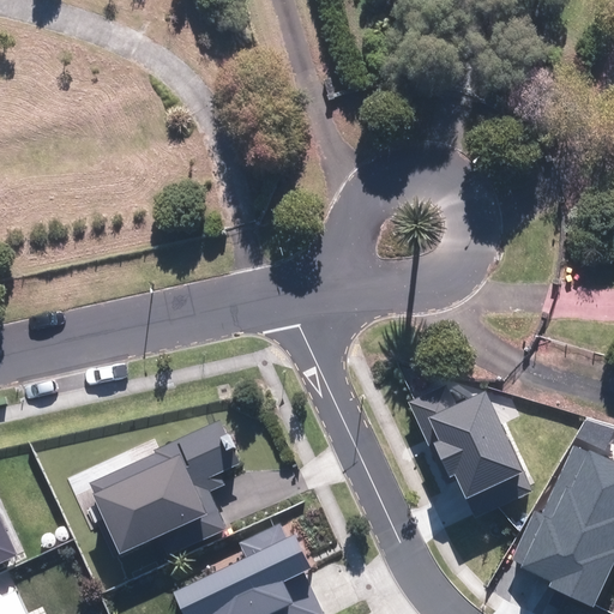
[(456,473),(476,517),(533,492),(486,392),(456,405),(446,384),(408,402),(428,446),(435,443),(450,475),(456,473)]
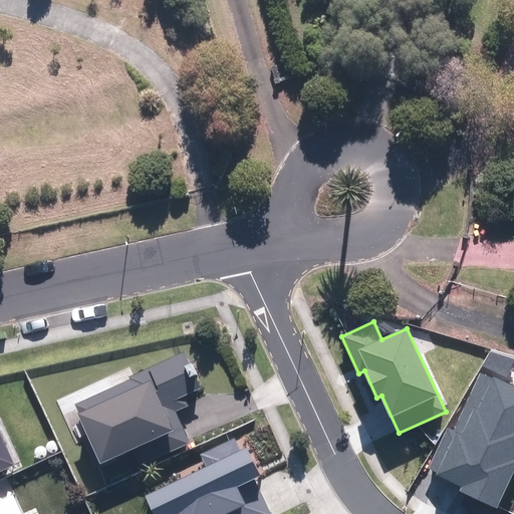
[(460,492),(496,509),(513,471),(513,458),(513,459),(513,458),(513,386),(503,380),(513,358),(513,357),(493,348),(454,430),(447,427),(428,468),(438,473),(437,476),(462,487),(460,492)]
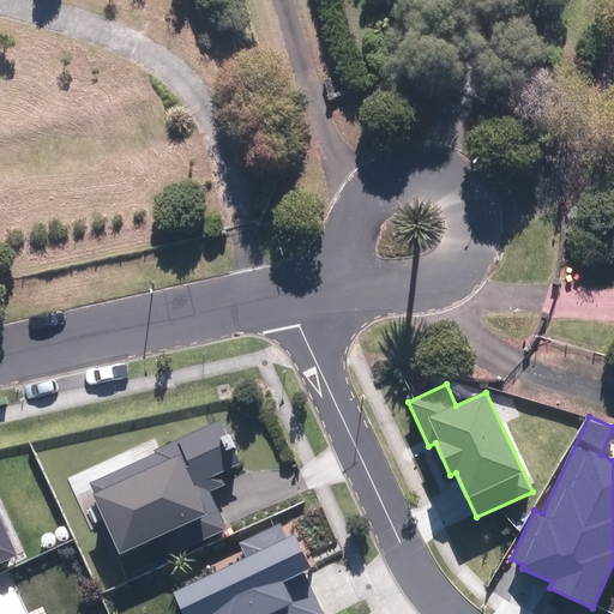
[(92,495),(120,554),(158,536),(167,554),(228,527),(211,491),(226,485),(220,471),(239,463),(220,420),(155,449),(157,453),(91,483),(96,494),(92,495)]
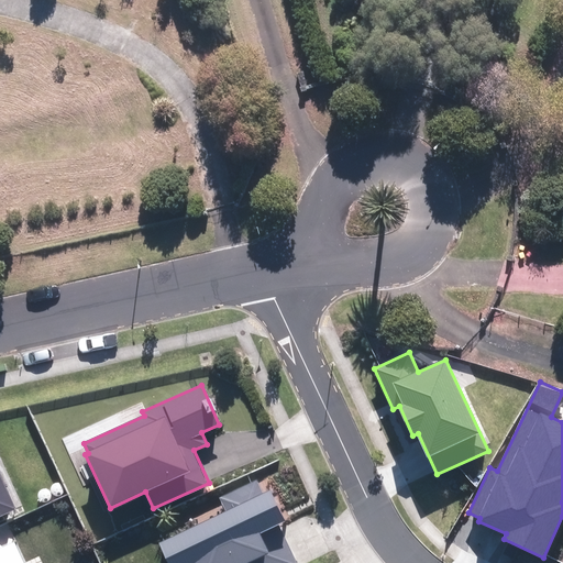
[(0,515),(15,508),(0,474),(0,515)]
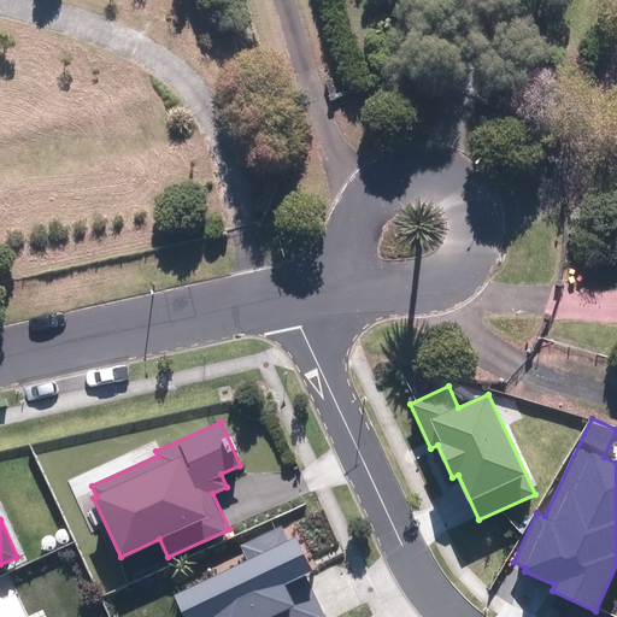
[(325,616),(307,575),(312,573),(297,538),(289,541),(282,526),(241,544),(248,560),(175,593),(184,616),(325,616)]
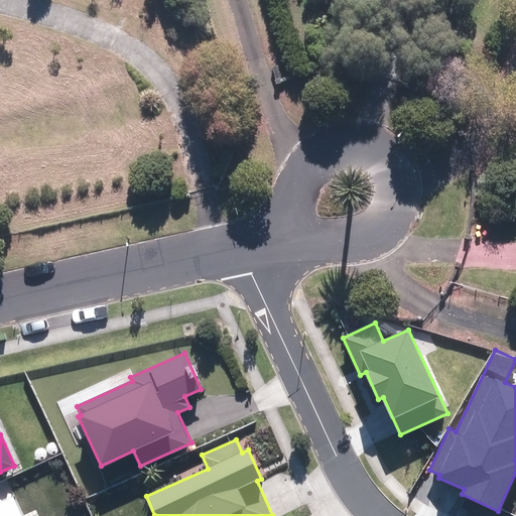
[(0,515),(23,515),(16,497),(0,504),(0,515)]
